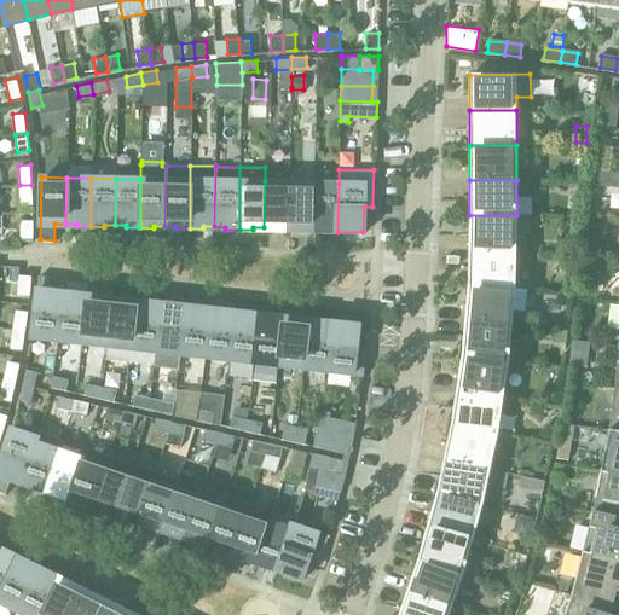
[(275,231),(288,231),(289,183),(265,181),(264,227),(275,228),(275,231)]
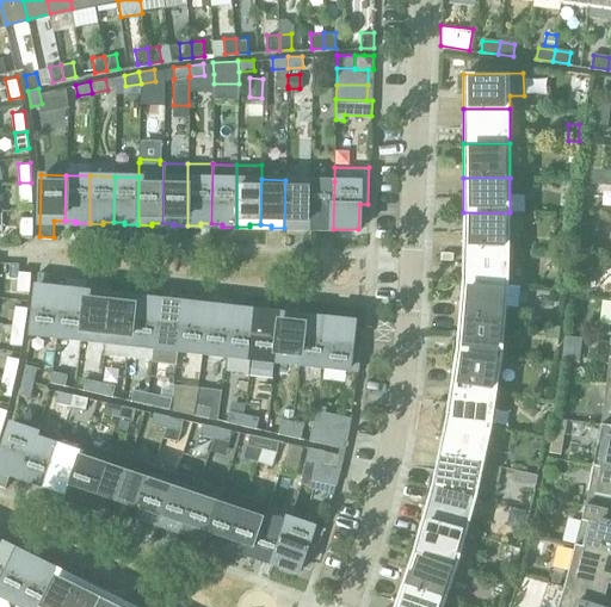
[(309,180),(285,180),(284,228),(298,228),(298,225),(309,225),(309,180)]
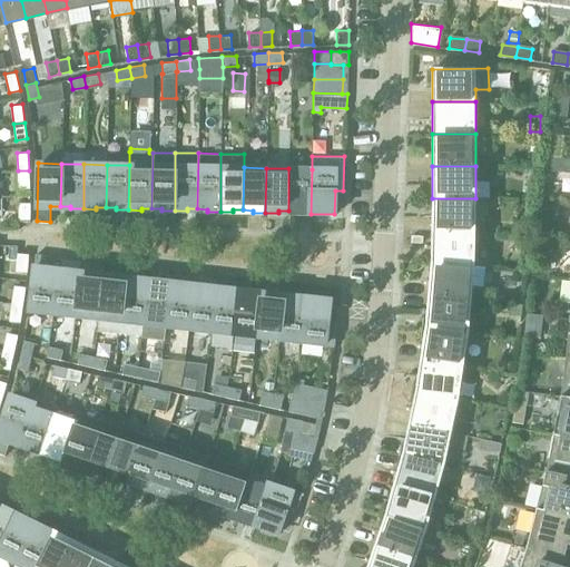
[(297,213),(311,214),(312,169),(288,168),(288,211),(297,211),(297,213)]
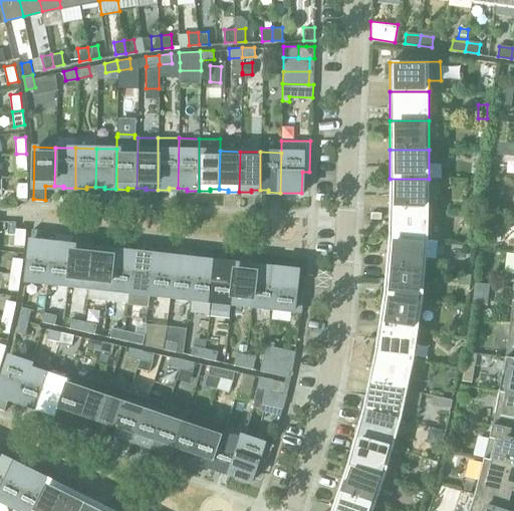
[(27,169),(26,154),(16,154),(17,169),(27,169)]
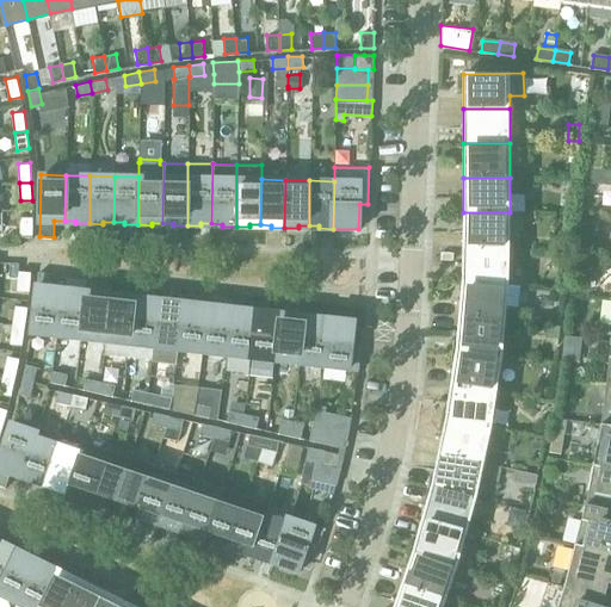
[(510,212),(463,212),(463,247),(510,248),(510,212)]
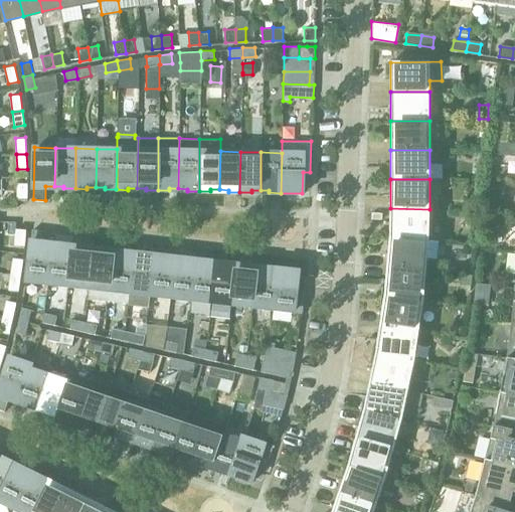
[(27,199),(27,183),(17,183),(17,199),(27,199)]
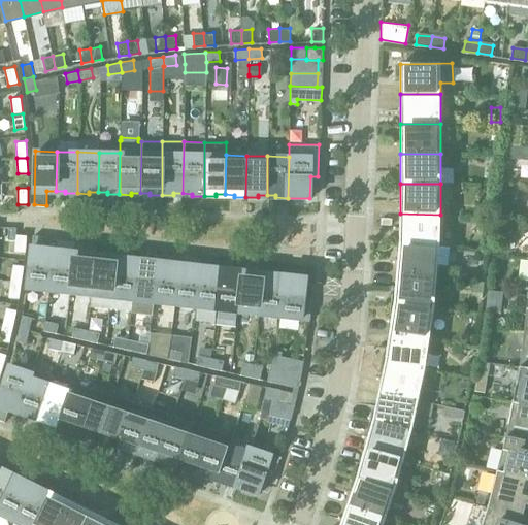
[(439,245),(440,215),(400,214),(399,243),(439,245)]
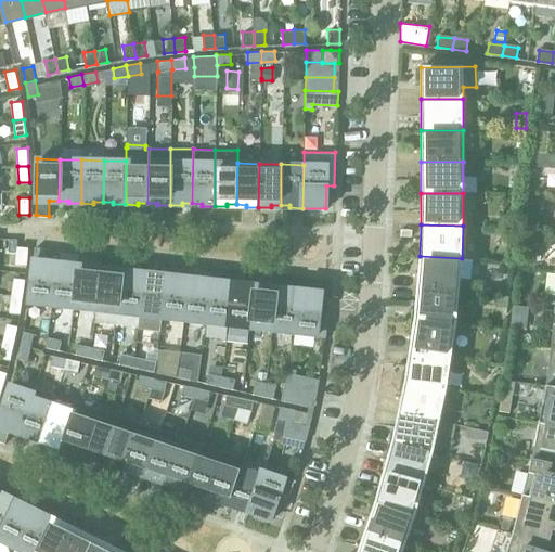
[(26,265),(27,246),(16,245),(15,264),(26,265)]
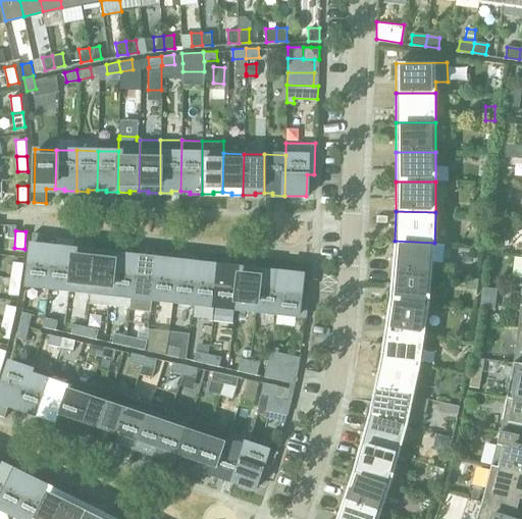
[(27,284),(48,288),(53,249),(44,248),(45,234),(33,231),(27,284)]
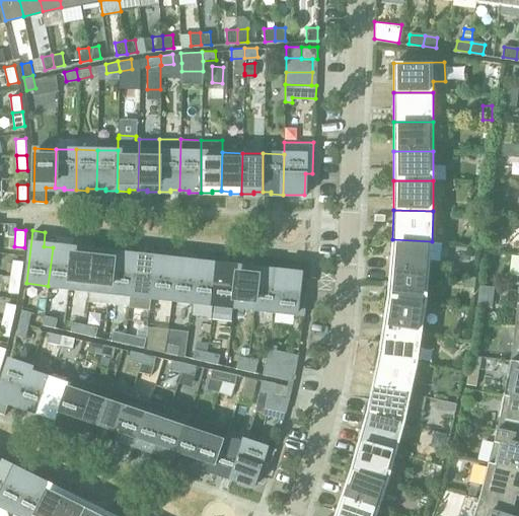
[(441,242),(432,241),(392,239),(389,269),(429,272),(430,261),(439,262),(441,242)]
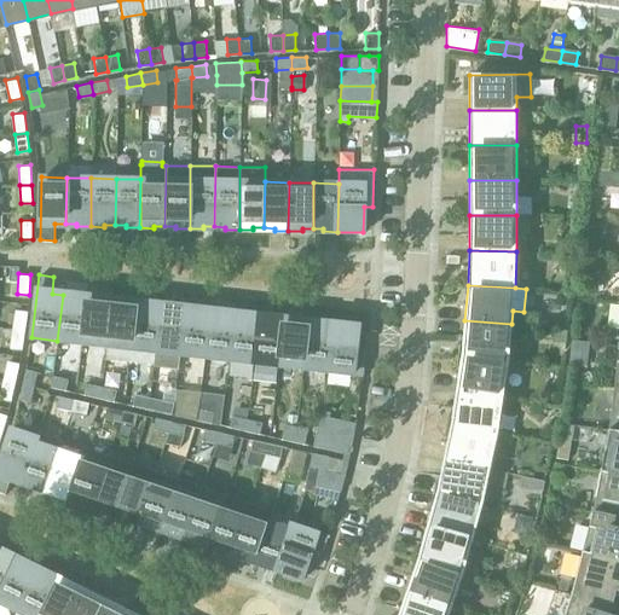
[(73,296),(63,295),(57,341),(82,343),(87,295),(74,294),(73,296)]
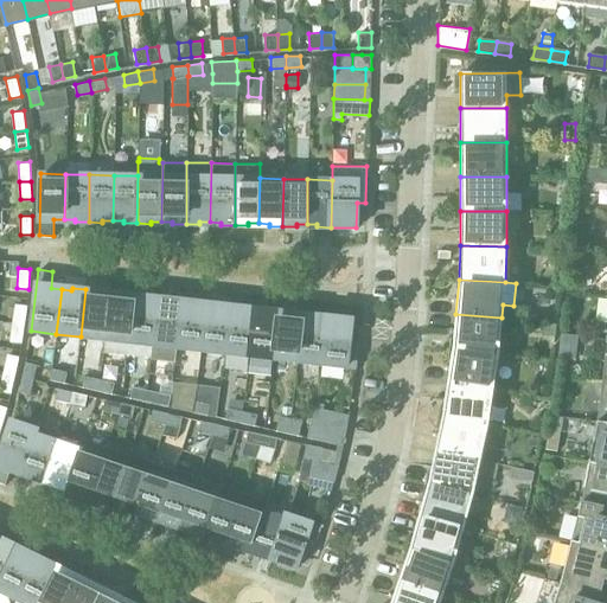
[(100,290),(85,289),(81,337),(104,339),(109,294),(98,293),(100,290)]
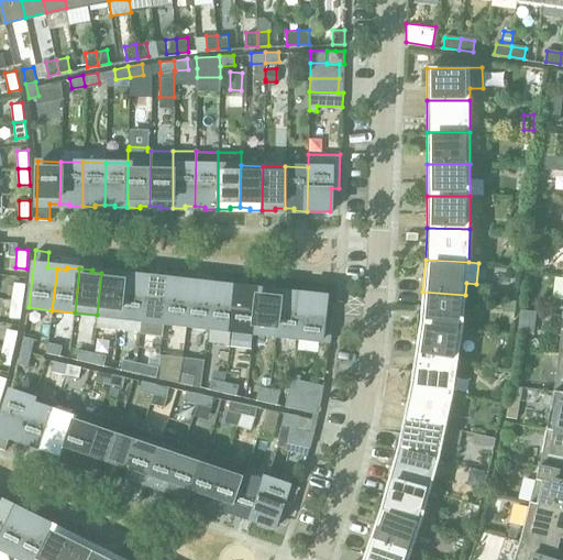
[(111,274),(101,273),(97,315),(96,326),(118,328),(119,317),(124,274),(111,272),(111,274)]
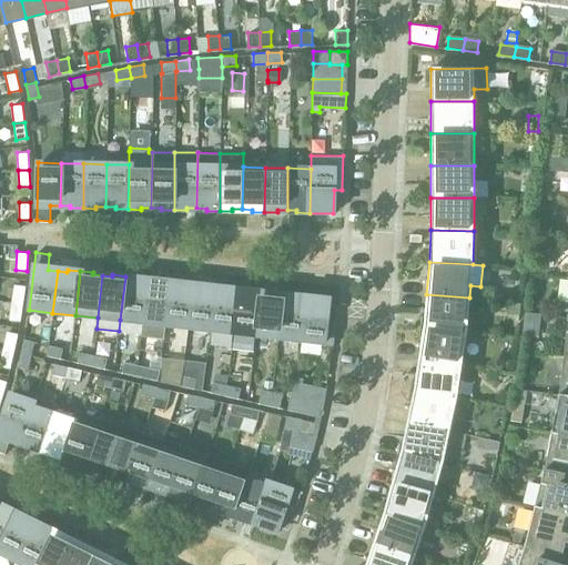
[(138,278),(125,276),(120,320),(119,331),(141,334),(148,281),(138,280),(138,278)]
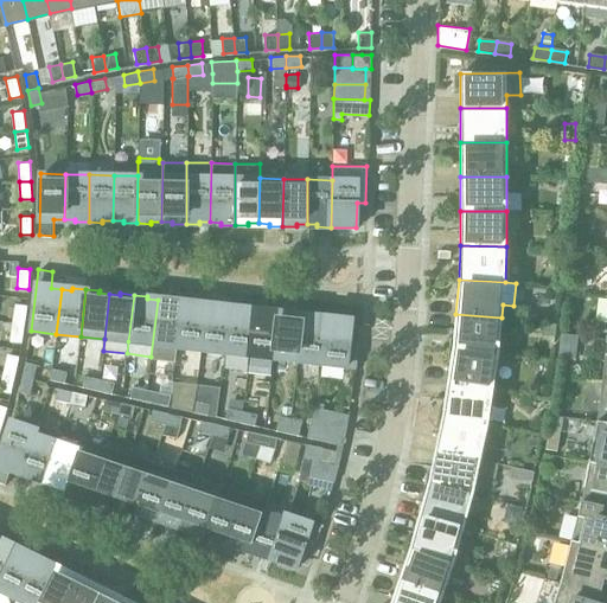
[(158,300),(151,357),(176,359),(177,347),(181,300),(168,299),(168,301),(158,300)]
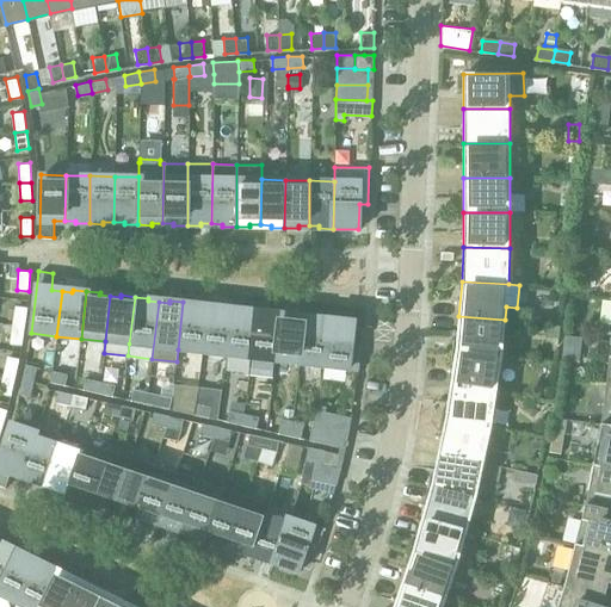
[(197,304),(183,302),(178,350),(202,352),(208,308),(197,305),(197,304)]
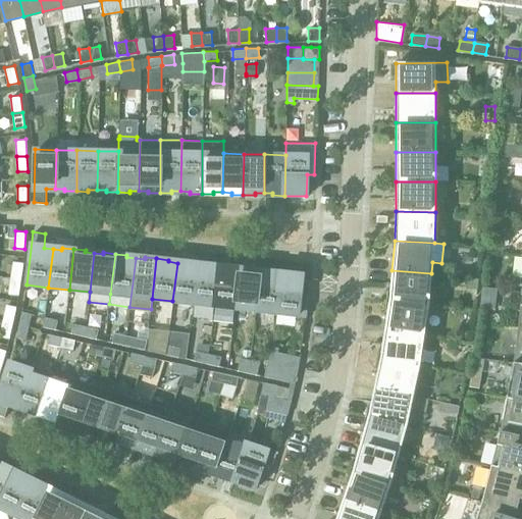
[(23,262),(12,261),(10,276),(20,278),(23,262)]
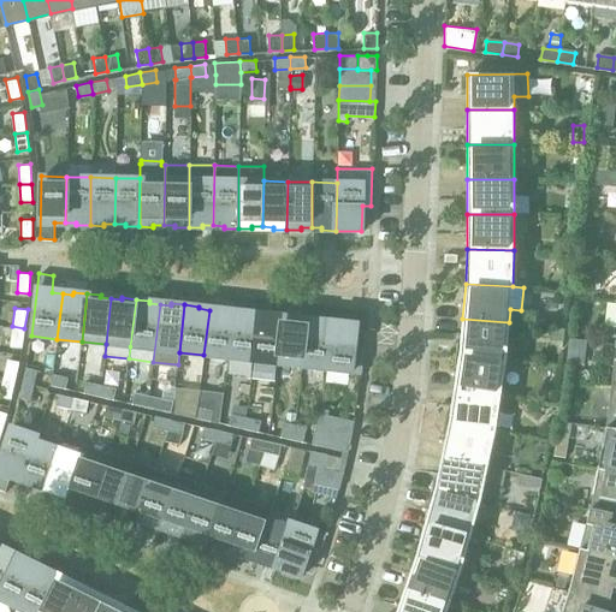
[(219,312),(209,310),(203,355),(229,358),(234,310),(220,309),(219,312)]
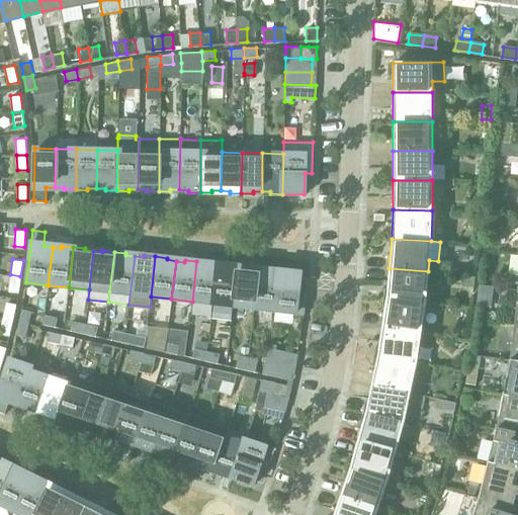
[(192,302),(212,304),(217,265),(207,264),(208,262),(196,261),(192,302)]
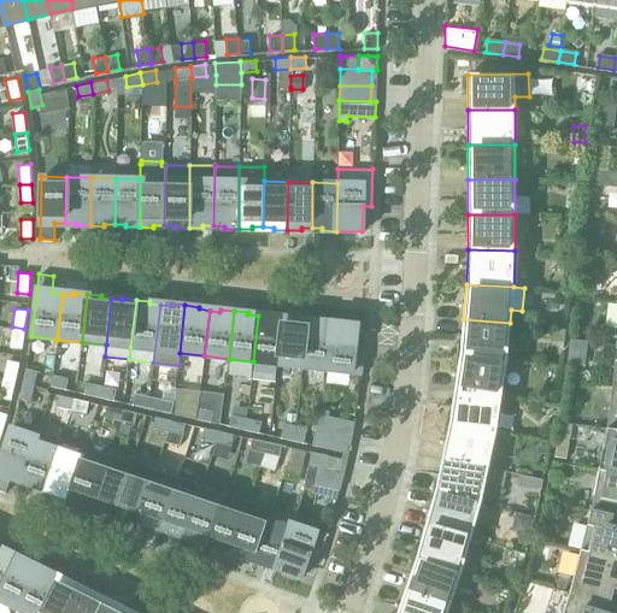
[(269,317),(258,316),(253,361),(277,364),(283,316),(269,314),(269,317)]
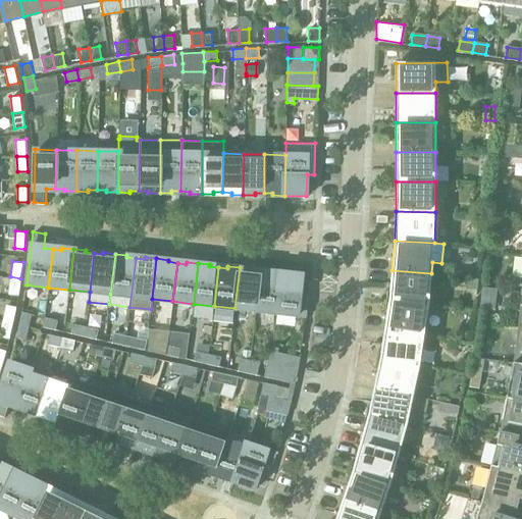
[(235,308),(255,310),(260,272),(251,271),(251,269),(240,267),(235,308)]
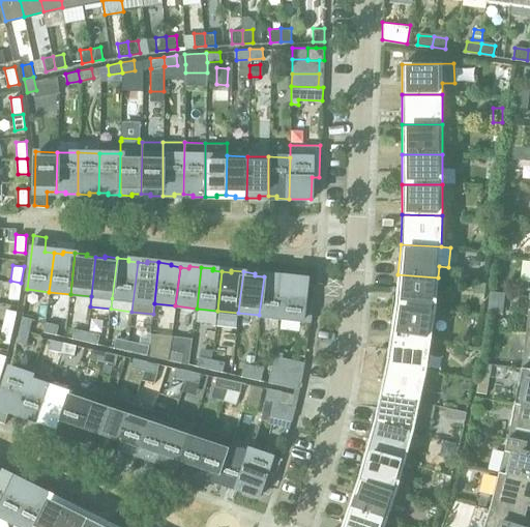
[(398,274),(395,303),(436,309),(438,277),(398,274)]
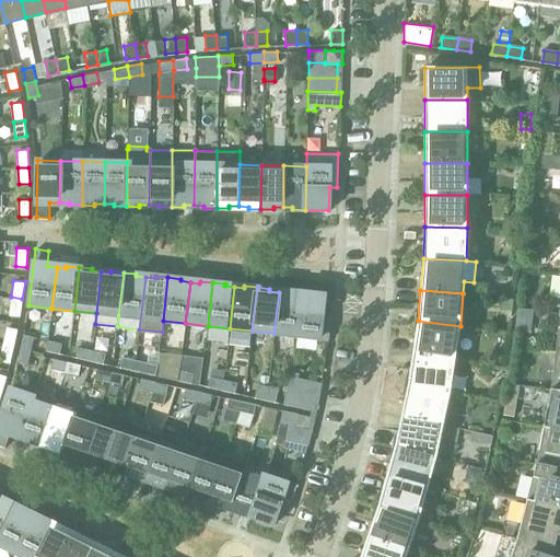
[(288,293),(279,292),(273,333),(296,336),(301,292),(289,291),(288,293)]
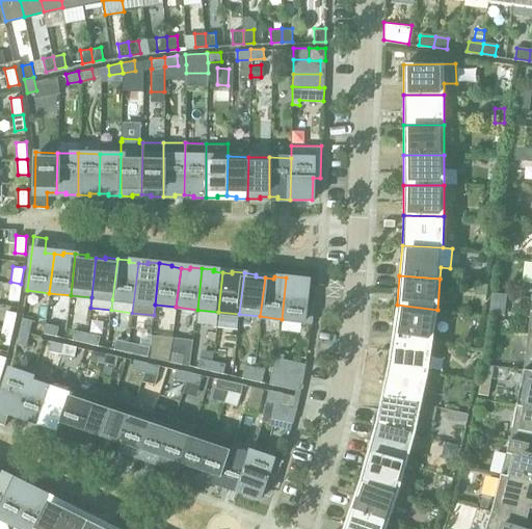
[(286,278),(282,319),(312,322),(314,302),(306,301),(309,280),(286,278)]
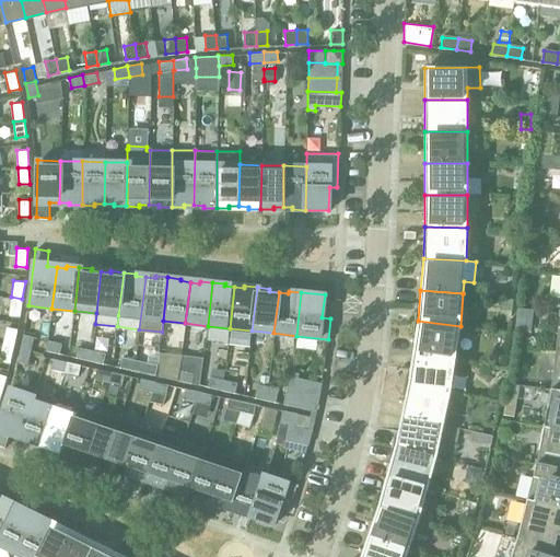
[(9,314),(20,315),(22,299),(11,297),(9,314)]
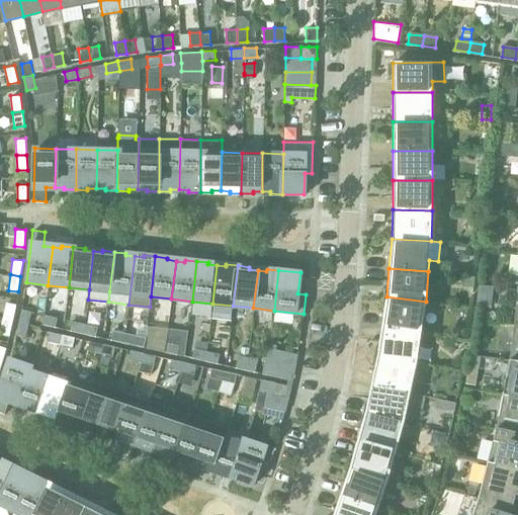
[(382,326),(421,332),(426,302),(386,296),(382,326)]
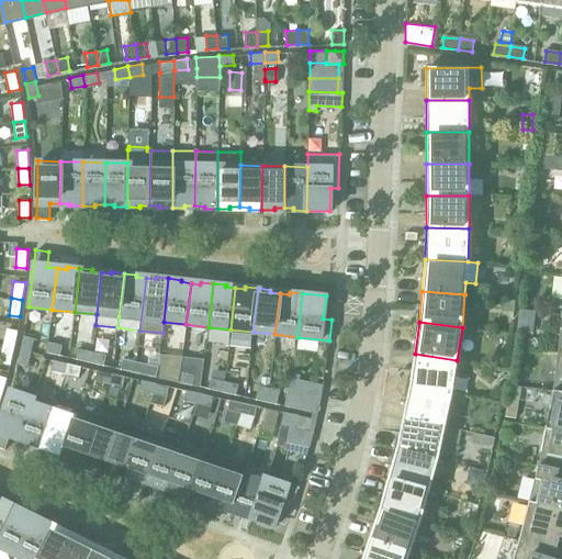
[(7,327),(3,345),(13,347),(18,330),(7,327)]
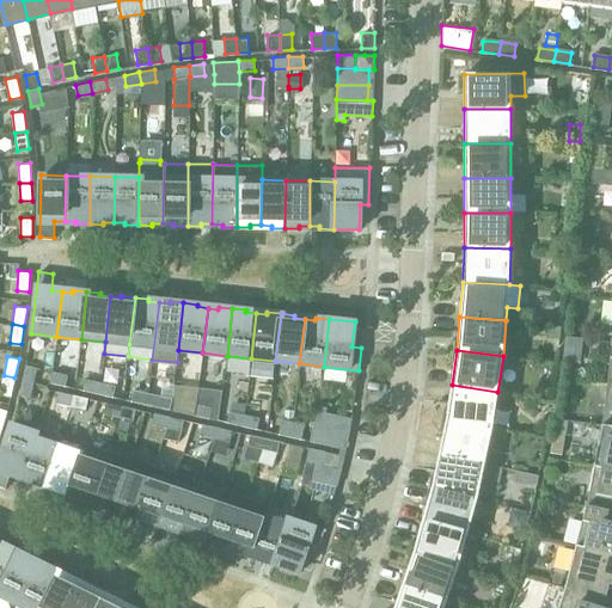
[(25,364),(23,379),(34,381),(37,367),(25,364)]
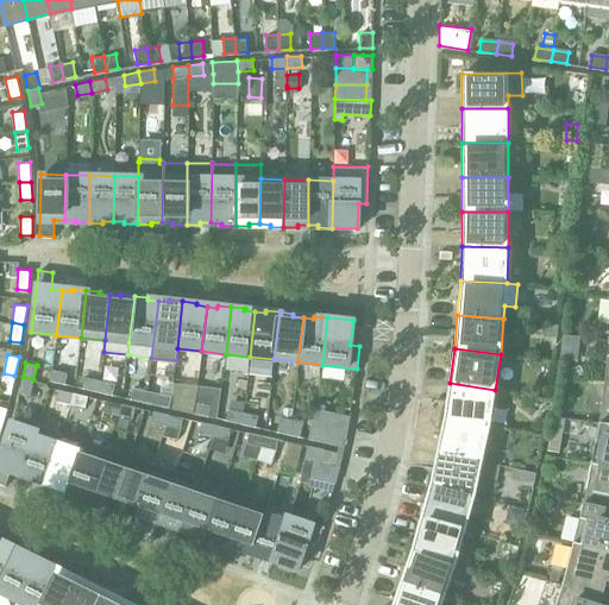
[(50,380),(64,383),(67,372),(52,369),(50,380)]
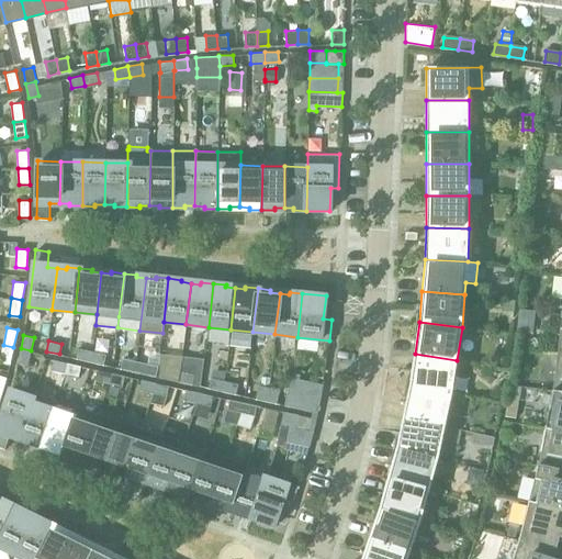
[(0,360),(10,364),(13,347),(3,345),(0,356),(0,360)]
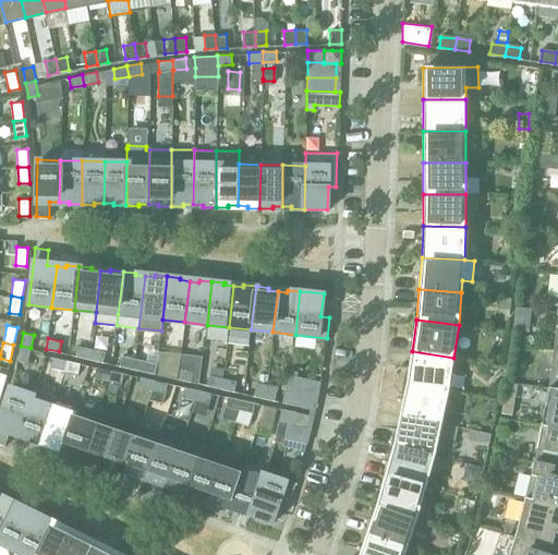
[(75,356),(89,359),(92,348),(79,345),(75,356)]
